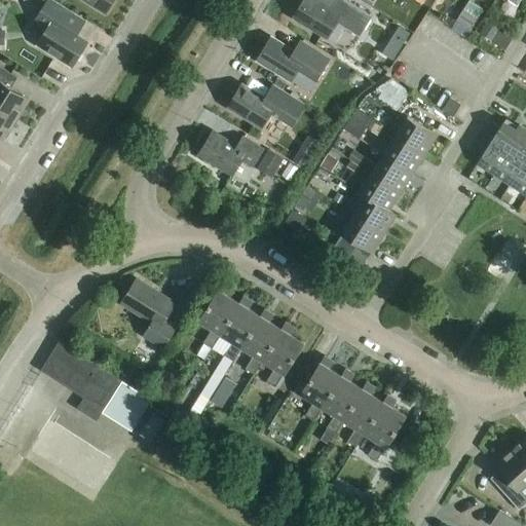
[(77,35),(85,22),(49,0),(47,0),(36,19),(48,27),(36,46),(72,68),(88,42),(77,35)]
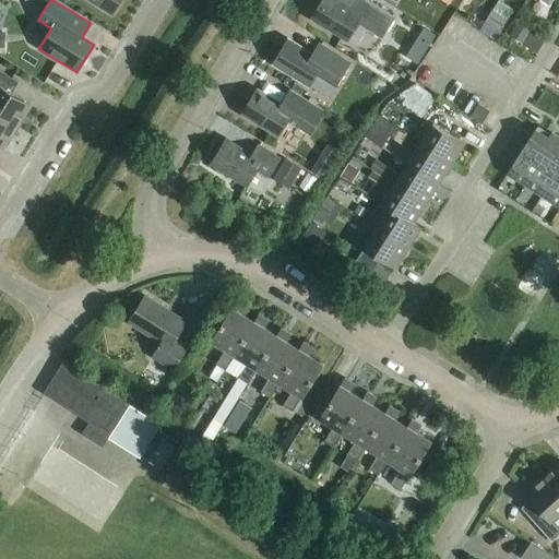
[(87,0),(113,15),(121,0),(87,0)]
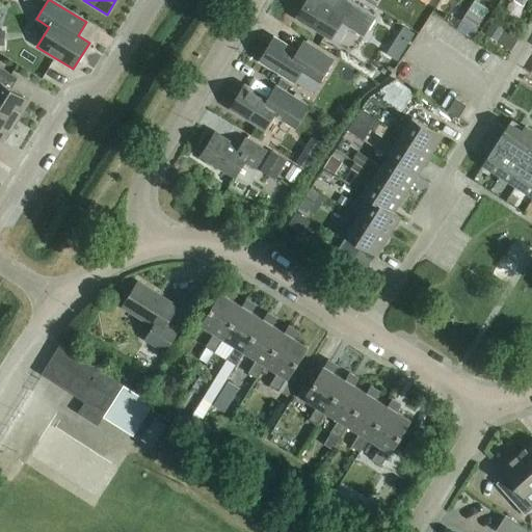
[(308,0),(296,19),(330,40),(340,24),(363,38),(376,18),(346,0),(341,0),(336,10),(319,0),(308,0)]
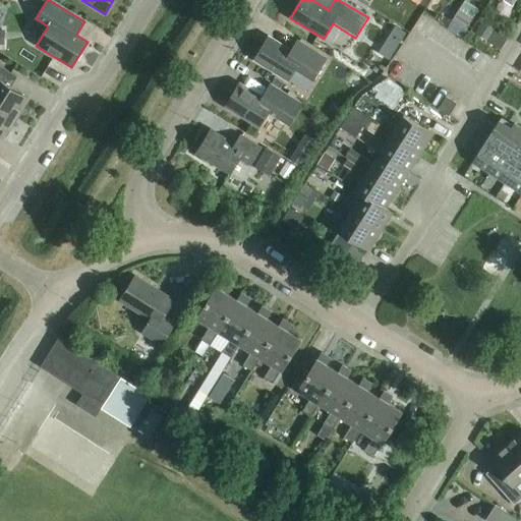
[(371,0),(369,3),(380,9),(386,0),(371,0)]
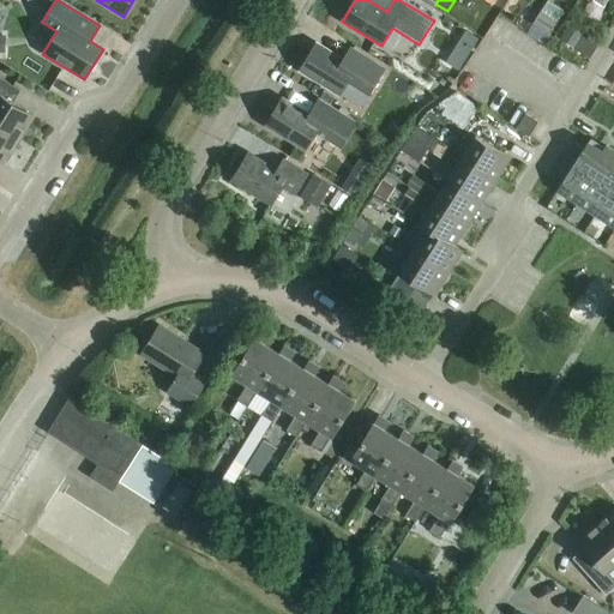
[(549,38),(557,26),(540,16),(533,29),(549,38)]
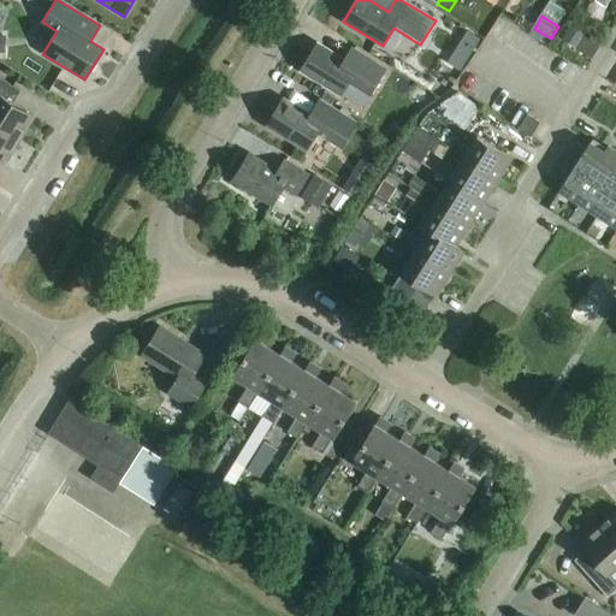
[(592,63),(600,48),(566,25),(556,39),(592,63)]
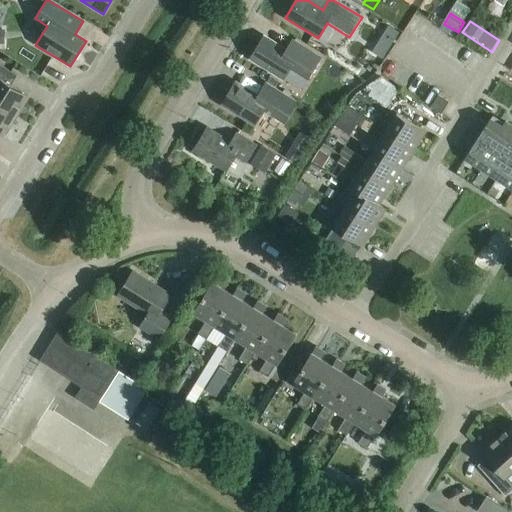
[(389,48),(399,32),(388,25),(378,41),(389,48)]
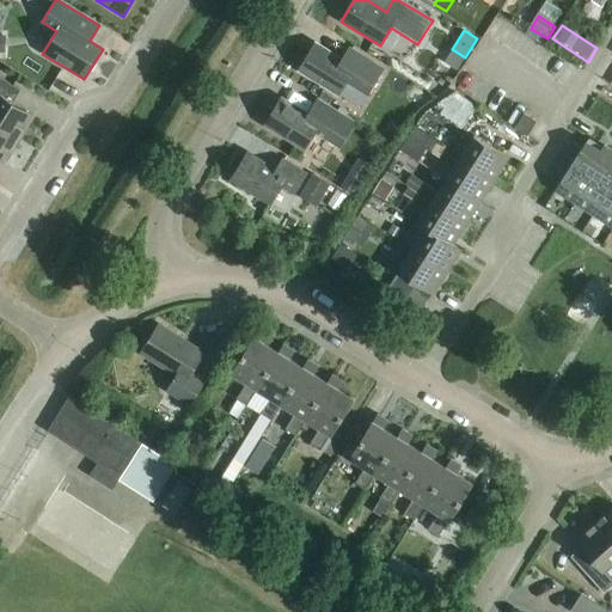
[(344,61),(316,44),(299,71),(337,96),(349,78),(369,91),(383,71),(350,50),(344,61)]
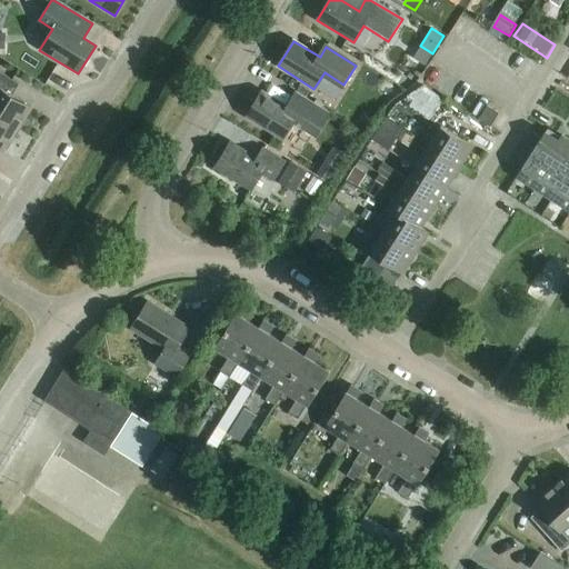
[(0,120),(16,130),(30,108),(7,93),(15,82),(0,73),(0,120)]
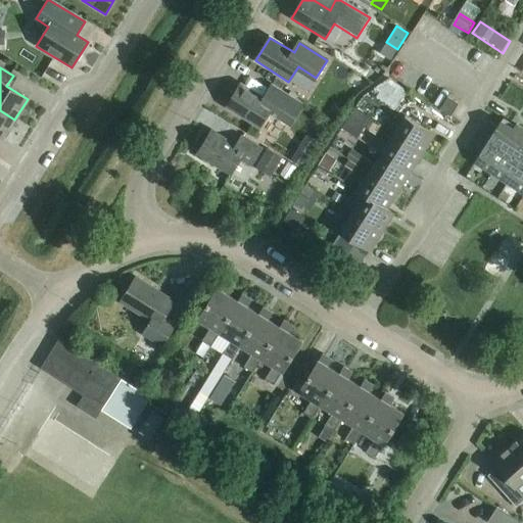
[(395,110),(407,93),(389,82),(374,90),(371,95),(395,110)]
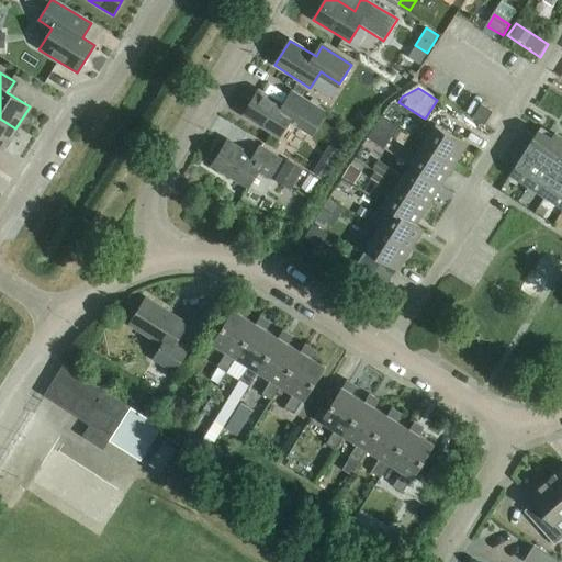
[(284,107),(259,90),(244,115),(279,138),(289,121),(313,136),(324,117),(291,97),(284,107)]
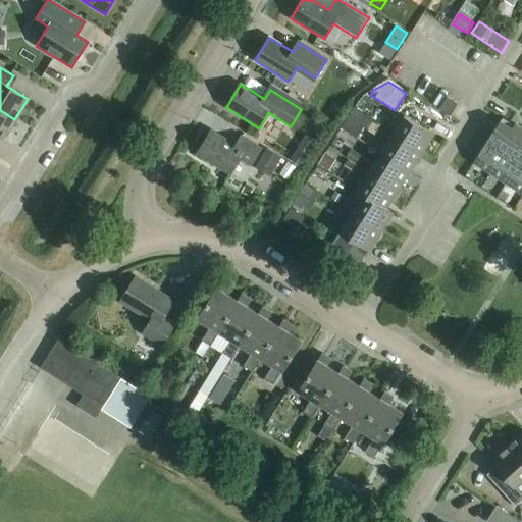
[(450,116),(458,104),(447,98),(438,110),(450,116)]
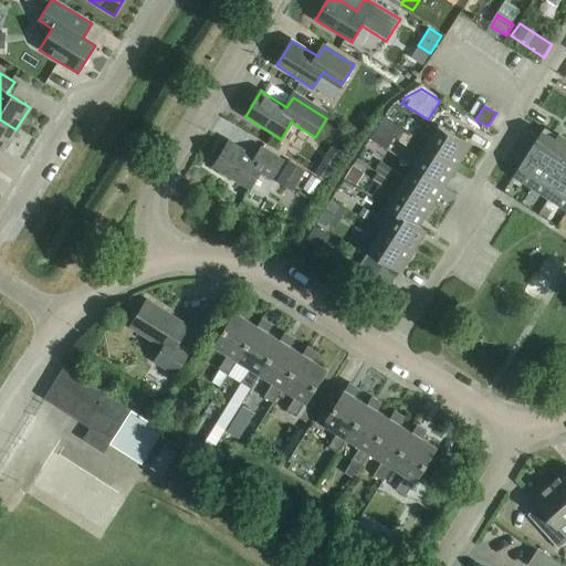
[(0,150),(2,152),(16,129),(0,119),(0,150)]
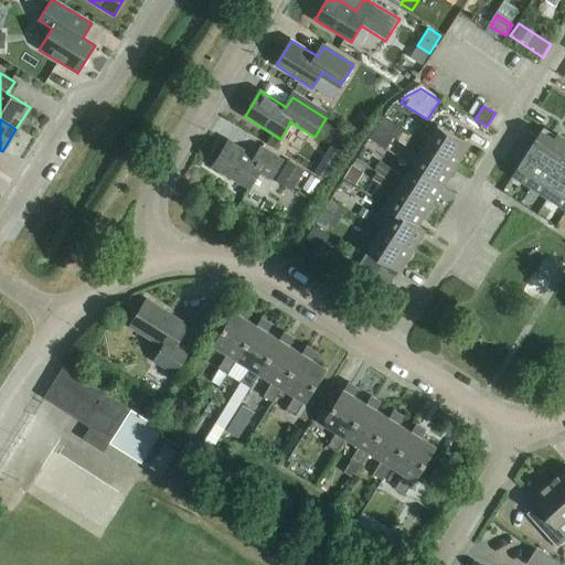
[(412,138),(457,167),(469,146),(437,126),(429,138),(417,130),(412,138)]
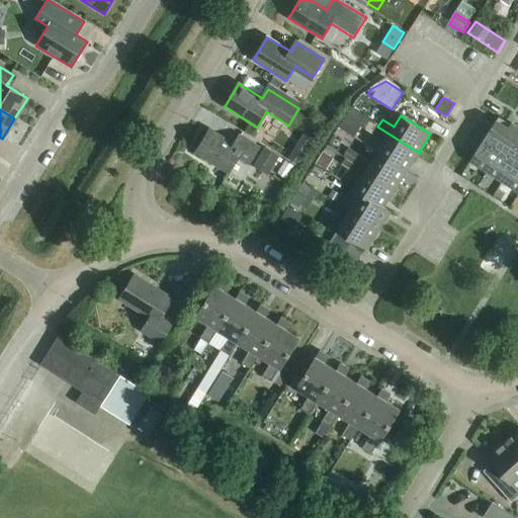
[(487,172),(516,126),(511,123),(508,128),(497,121),(497,120),(496,120),(493,126),(489,133),(485,139),(480,146),(476,152),(469,162),(470,162),(471,162),(487,172)]
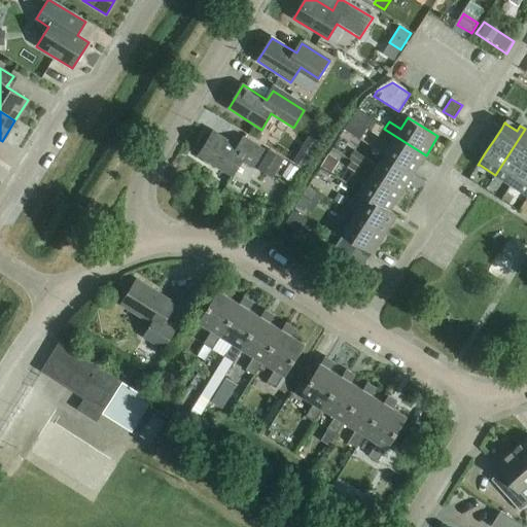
[(488,130),(497,135),(501,129),(492,123),(488,130)]
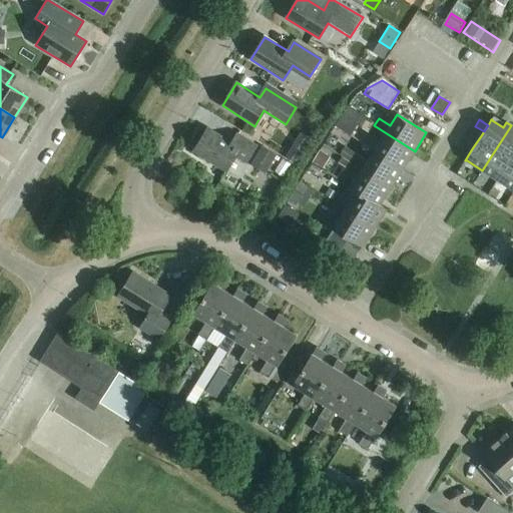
[(403,169),(415,151),(374,125),(369,133),(380,141),(374,150),(403,169)]
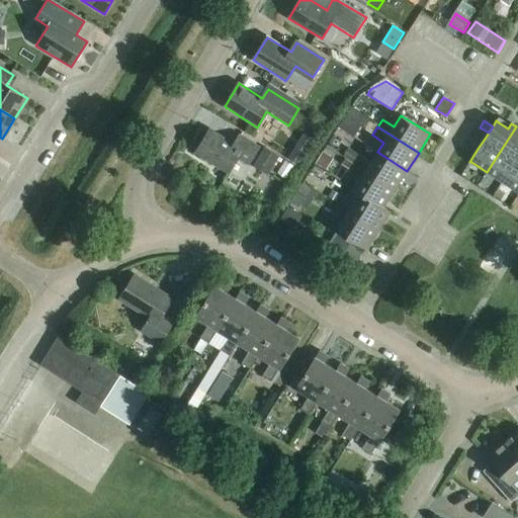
[(503,182),(517,159),(517,135),(517,133),(517,127),(516,126),(487,172),(503,182)]
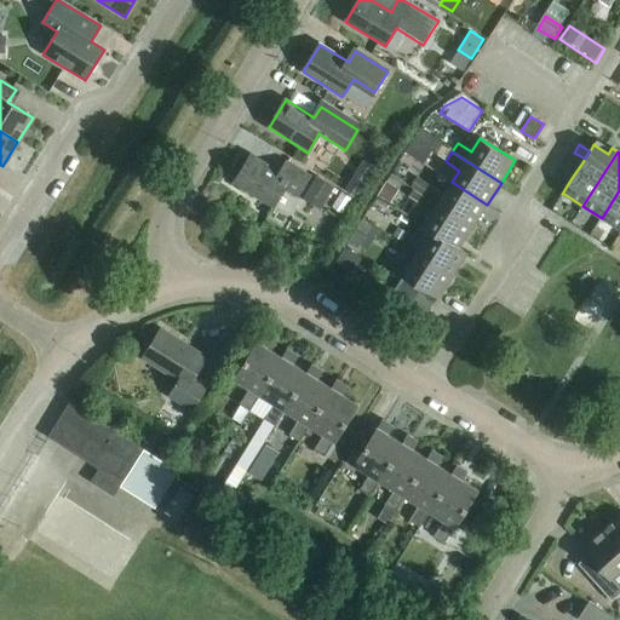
[(580,166),(585,159),(574,153),(569,160),(580,166)]
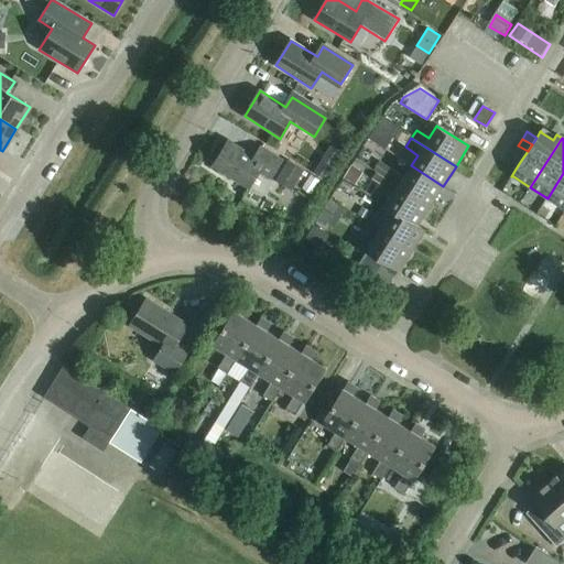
[(255,158),(228,141),(213,166),(249,188),(259,172),(271,180),(282,161),(260,148),(255,158)]
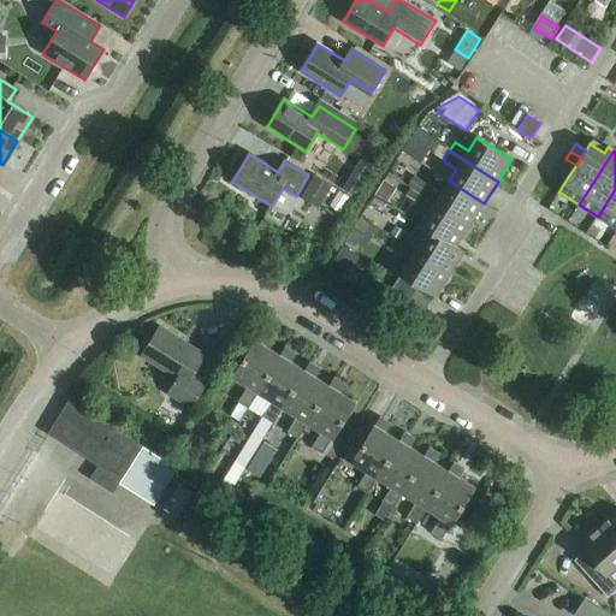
[(367,164),(354,155),(338,179),(351,188),(367,164)]
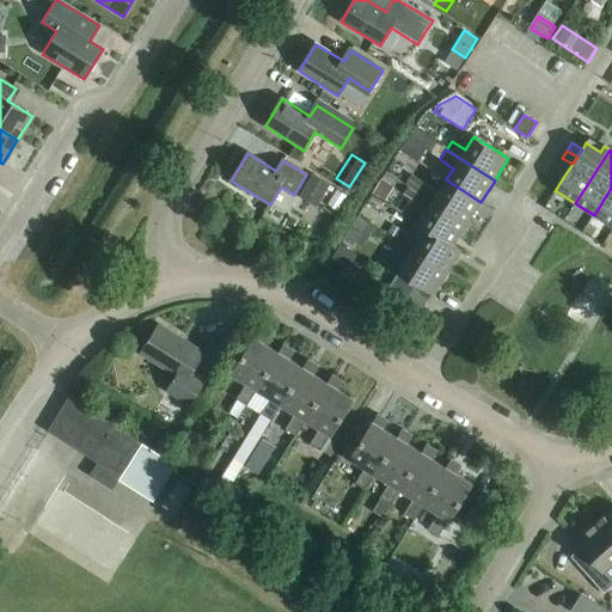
[(567,172),(573,164),(562,158),(557,165),(567,172)]
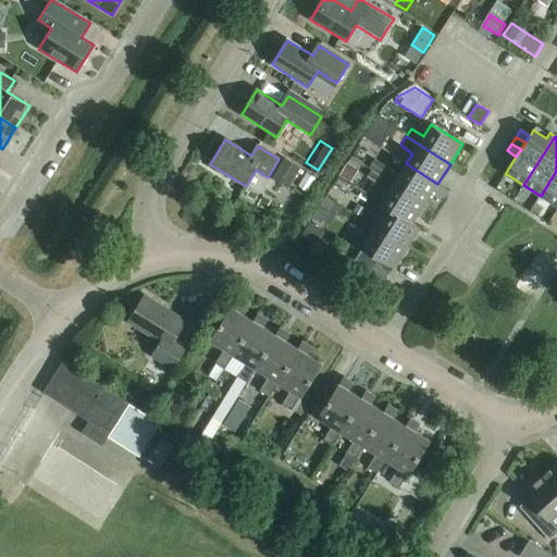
[(511,163),(516,157),(507,150),(503,158),(511,163)]
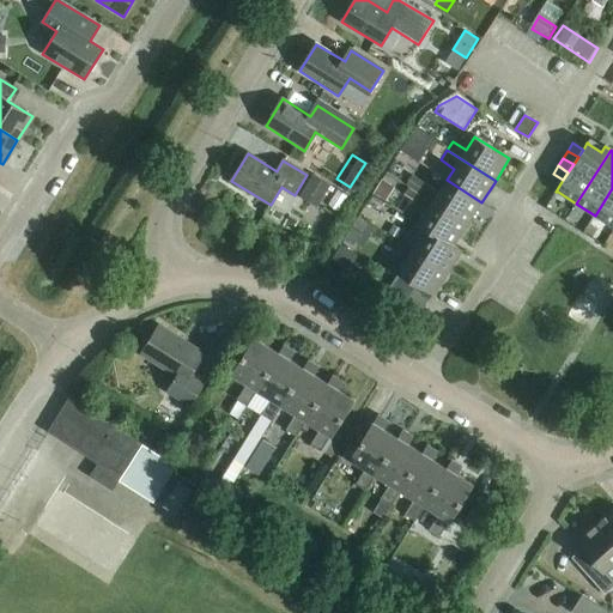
[(388,194),(396,181),(387,175),(378,188),(388,194)]
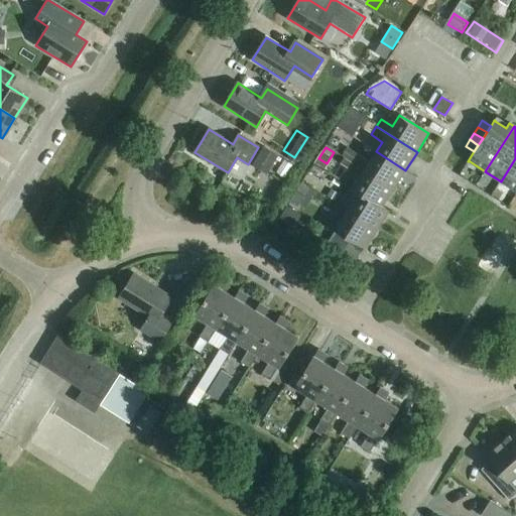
[(268,175),(278,159),(263,150),(253,166),(268,175)]
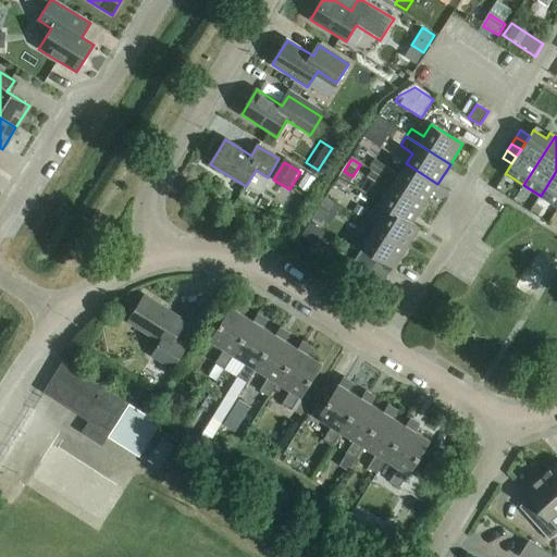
[(381,175),(424,203),(437,184),(406,163),(398,175),(386,168),(381,175)]
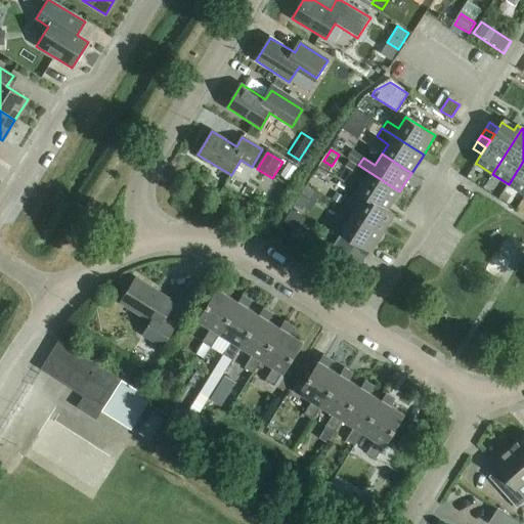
[(523,161),(509,184),(523,193),(523,161)]
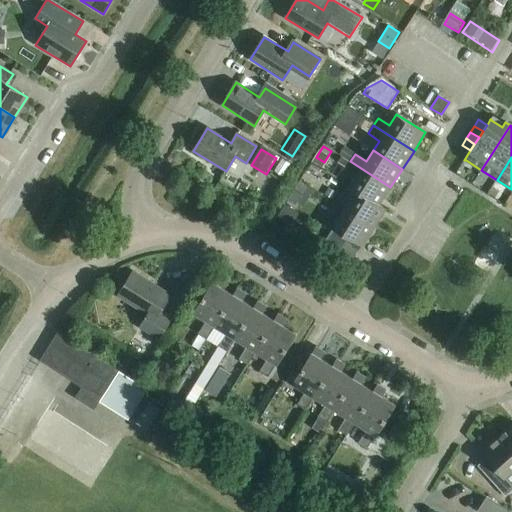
[(287,172),(291,165),(280,159),(276,166),(287,172)]
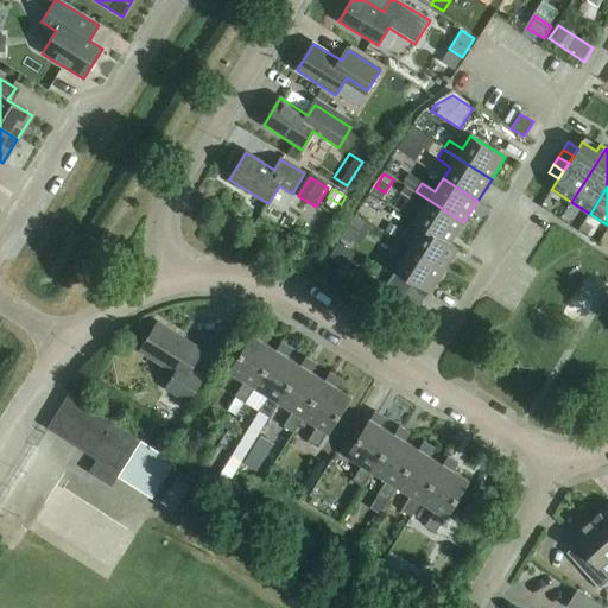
[(423,227),(450,244),(463,222),(416,191),(410,202),(423,210),(415,223),(423,228),(423,227)]
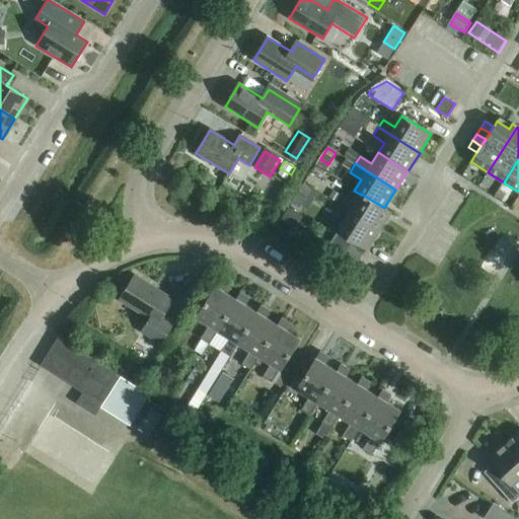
[(297,193),(291,203),(299,208),(306,198),(297,193)]
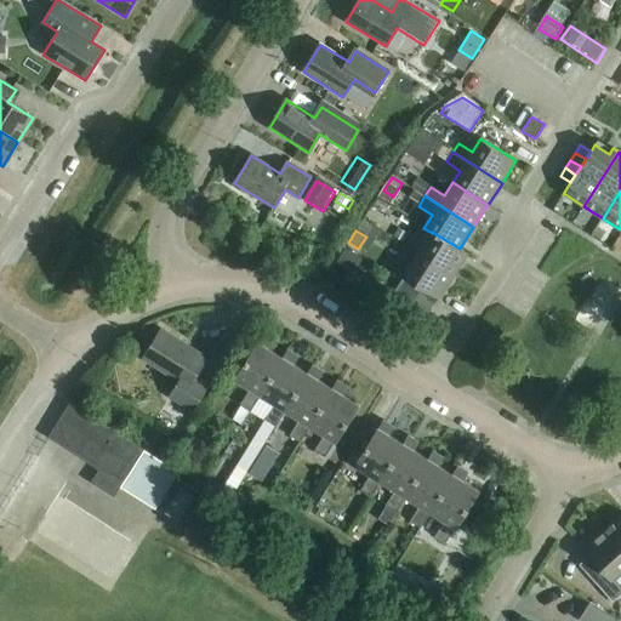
[(404,246),(454,277),(468,255),(460,249),(432,232),(432,233),(425,245),(410,237),(404,246)]
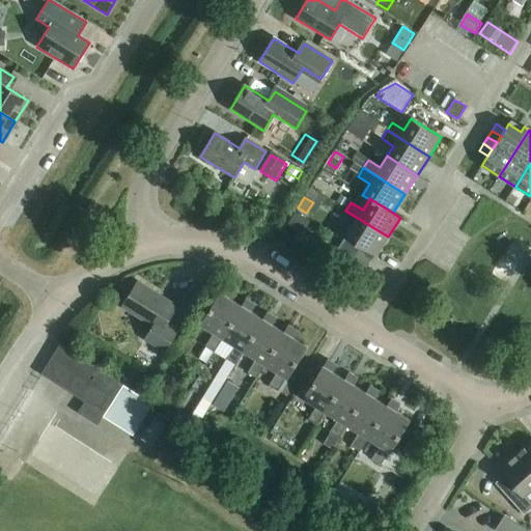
[(375,256),(388,236),(345,211),(340,219),(353,226),(345,238),(375,256)]
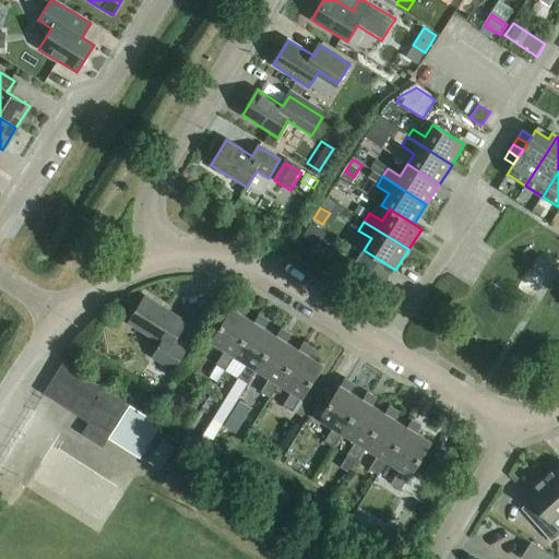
[(311,224),(302,237),(318,246),(325,233),(311,224)]
